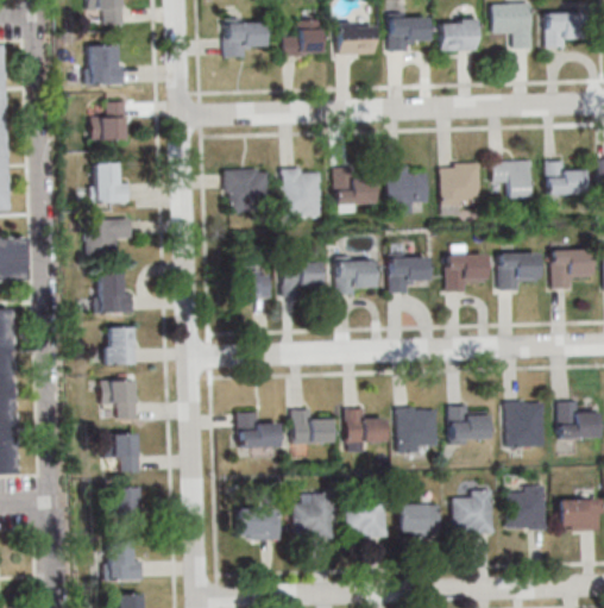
[(532,2),(491,4),(492,36),(510,35),(510,49),(533,48),(532,2)]
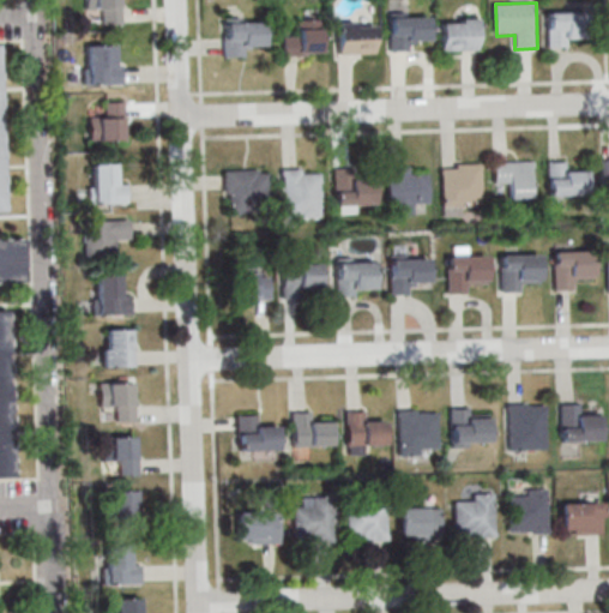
[(550,47),(579,47),(579,13),(550,13),(550,47)]
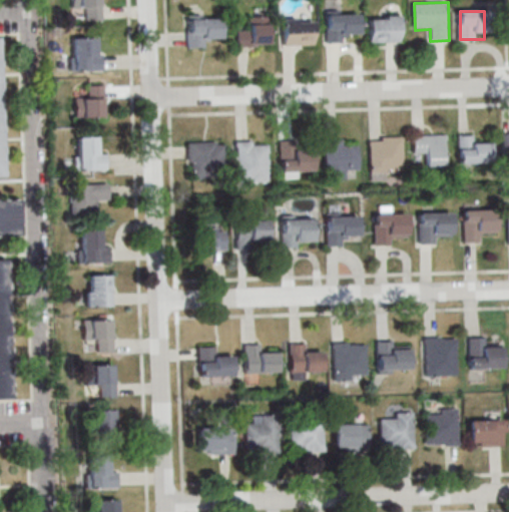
[(350,42),(350,33),(361,33),(361,12),(328,12),(328,42),(350,42)]
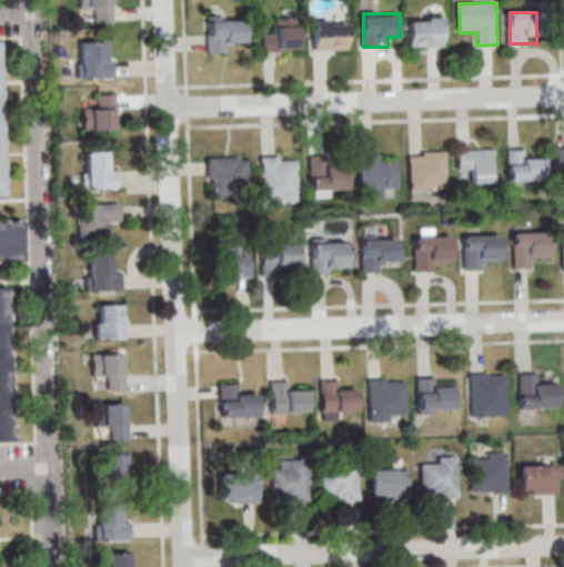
[(210,52),(234,52),(234,42),(247,42),(247,18),(210,18),(210,52)]
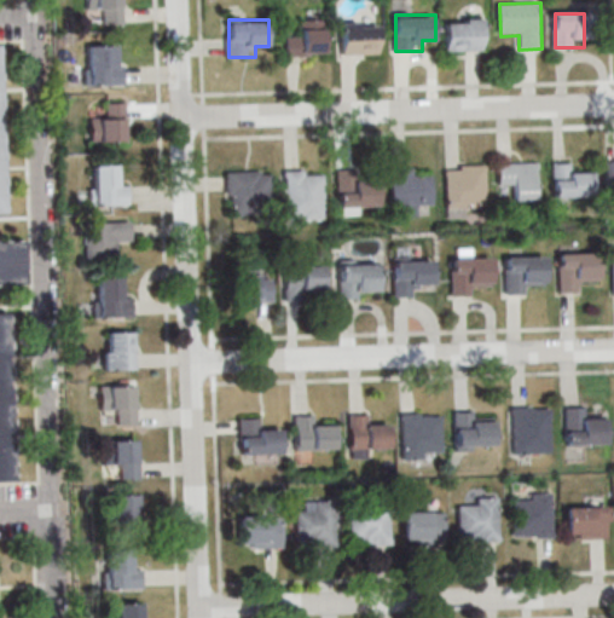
[(328,57),(328,21),(302,21),(302,34),(289,34),(289,57),(328,57)]
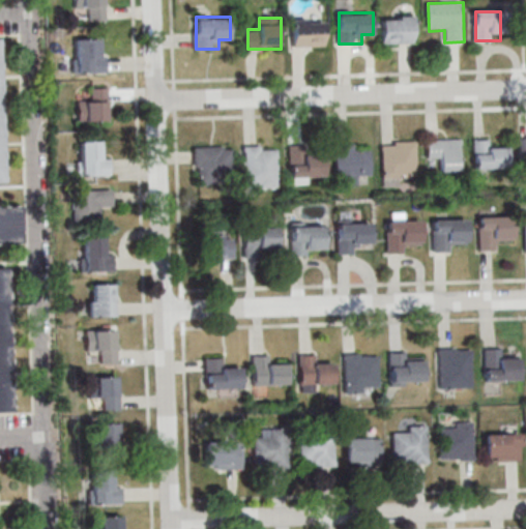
[(384,43),(409,43),(409,19),(384,19),(384,43)]
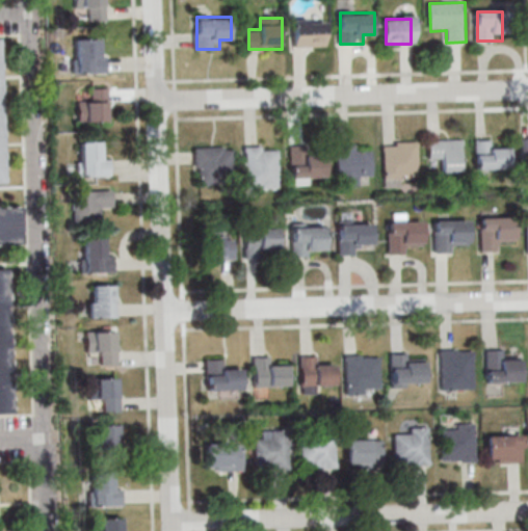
[(295,47),(327,47),(327,20),(295,20),(295,47)]
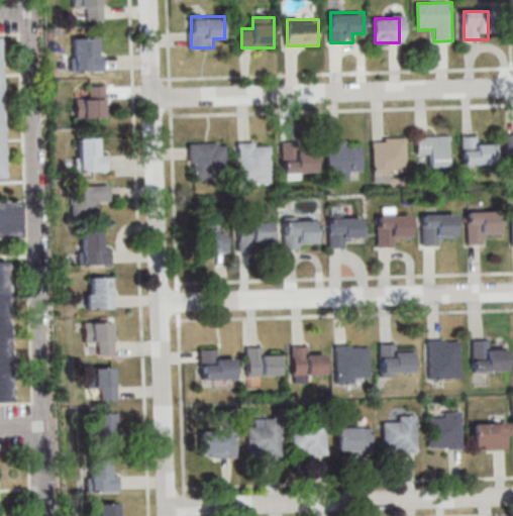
[(103,71),(103,38),(75,39),(76,71),(103,71)]
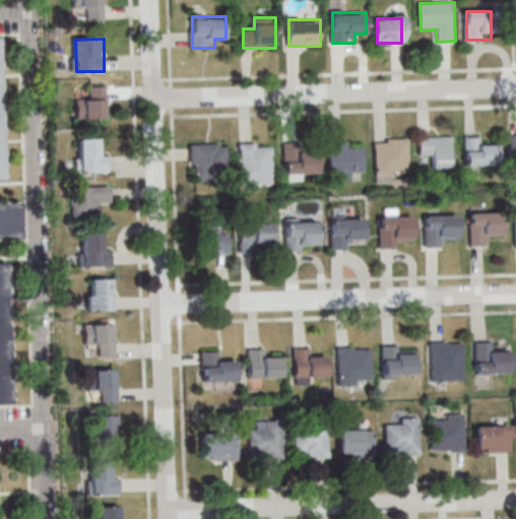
[(78,120),(107,120),(107,86),(90,86),(90,99),(78,99),(78,120)]
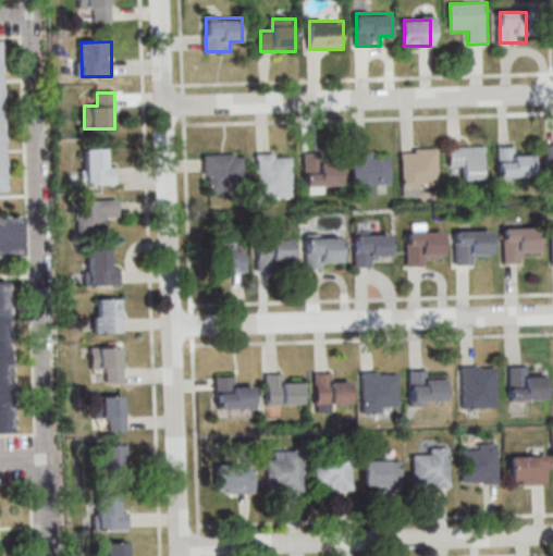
[(464,182),(487,182),(487,147),(452,147),(452,170),(464,170),(464,182)]
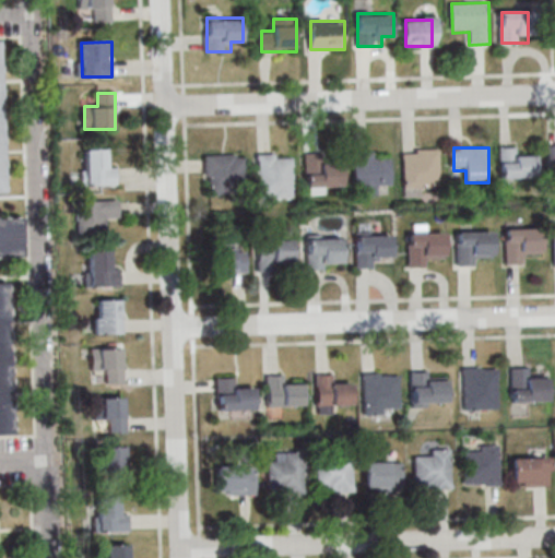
[(538,178),(538,157),(523,157),(523,147),(502,147),(502,178),(538,178)]
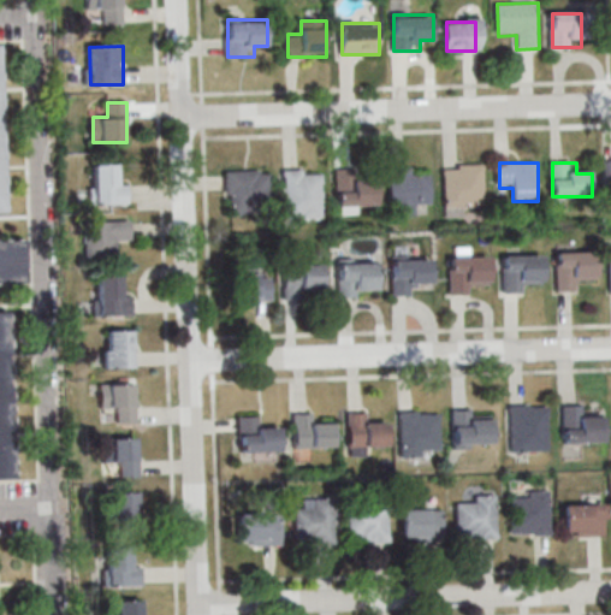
[(130,203),(130,179),(119,179),(119,165),(95,165),(95,203),(130,203)]
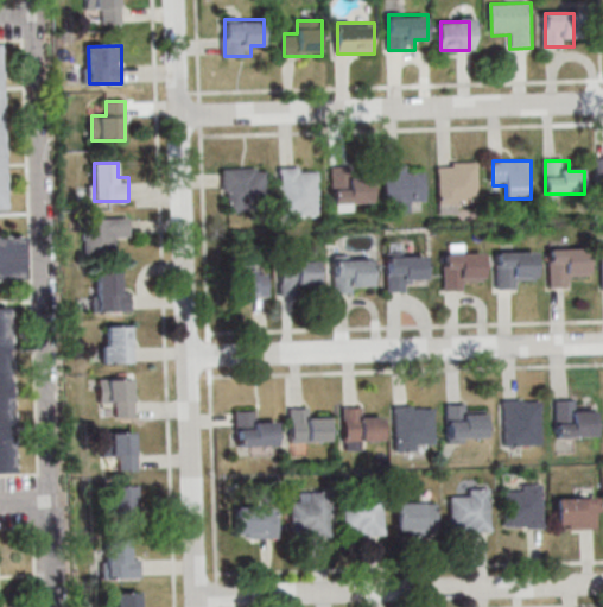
[(480,163),(440,163),(440,215),(463,215),(463,202),(480,202),(480,163)]
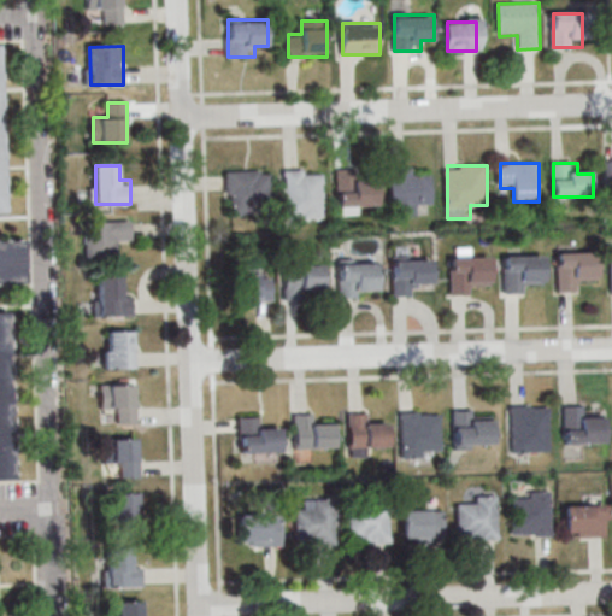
[(393,216),(421,216),(421,204),(434,204),(434,177),(417,177),(417,168),(393,168),(393,216)]
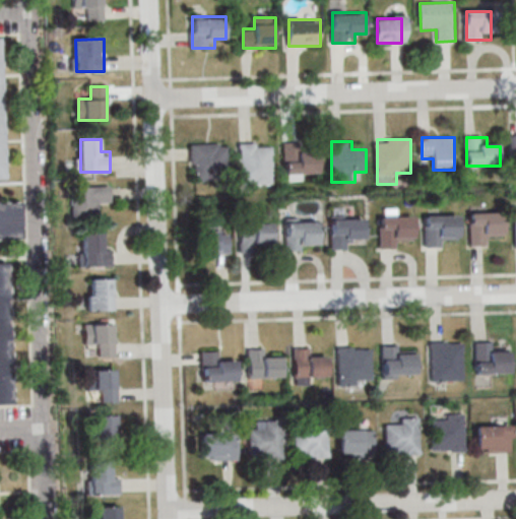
[(275,185),(275,143),(242,143),(242,185),(275,185)]
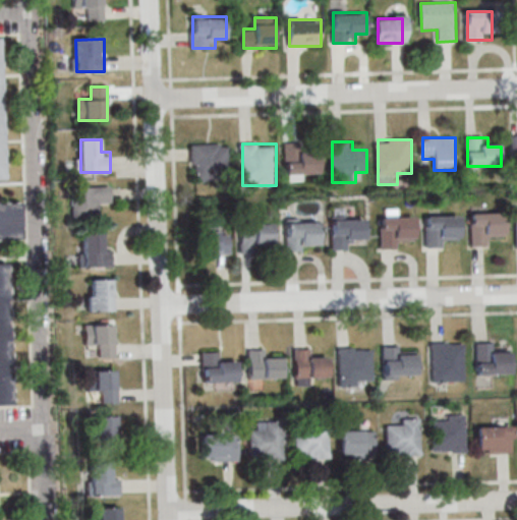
[(230,145),(192,145),(192,181),(230,181),(230,145)]
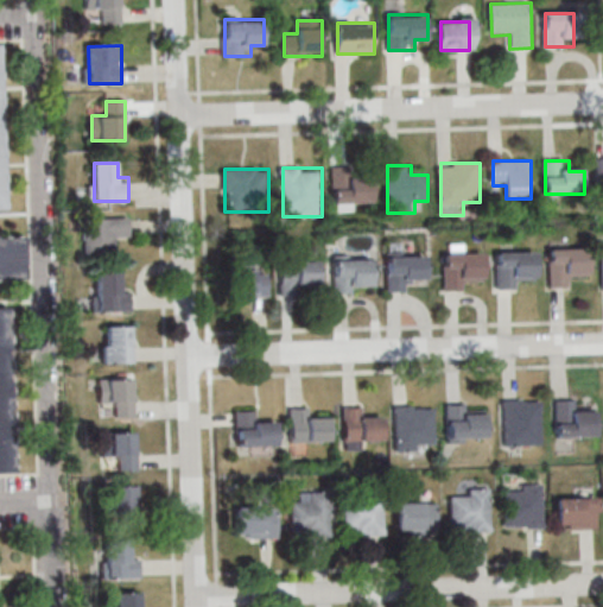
[(335,212),(360,212),(360,203),(374,203),(374,174),(335,174),(335,212)]
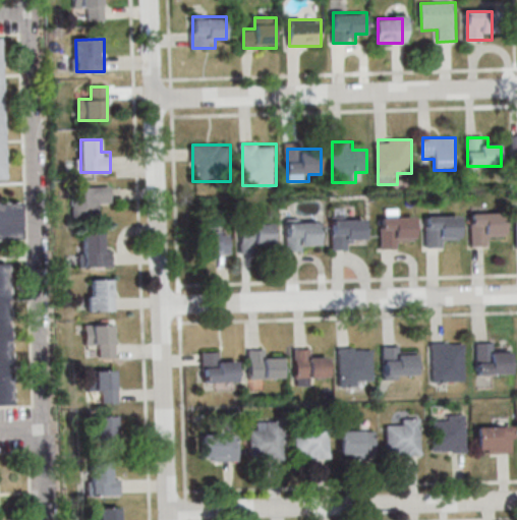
[(112,187),(74,188),(75,218),(101,218),(101,206),(112,205),(112,187)]
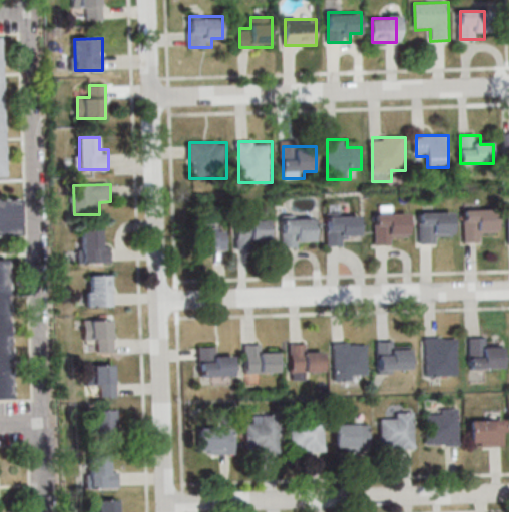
[(0,237),(21,237),(21,199),(0,198),(0,237)]
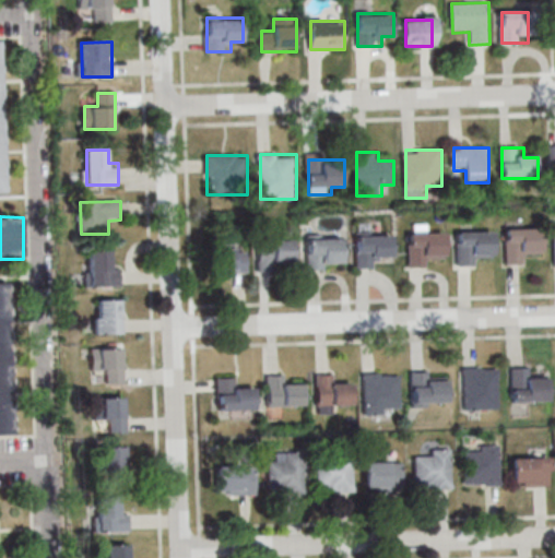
[(369,225),(357,225),(357,269),(380,269),(380,257),(392,257),(392,234),(369,234),(369,225)]
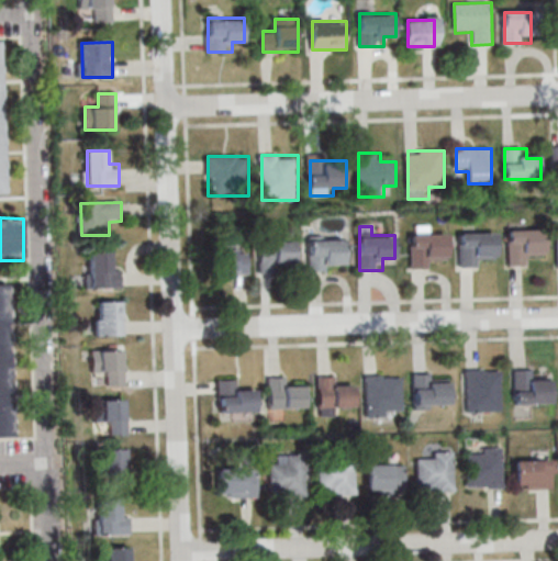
[(510,231),(510,266),(534,266),(534,254),(546,254),(546,231),(510,231)]
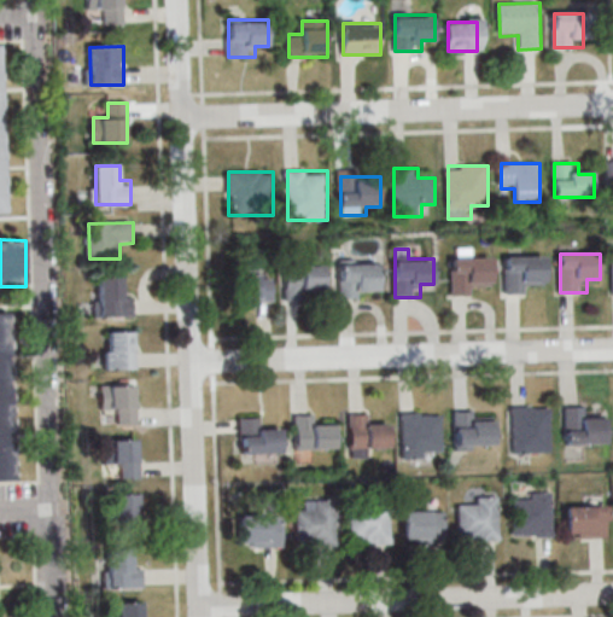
[(547,256),(507,256),(507,294),(533,294),(533,283),(547,283),(547,256)]
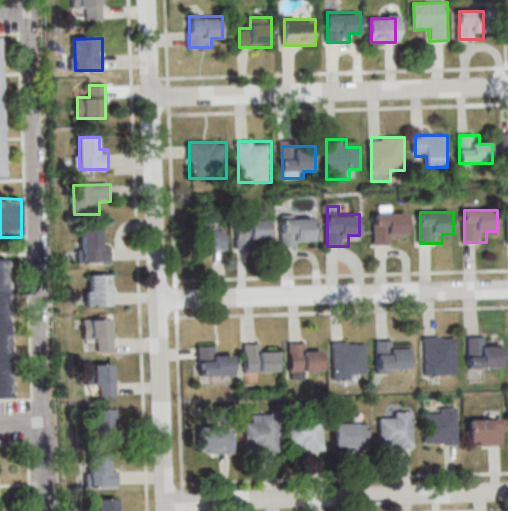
[(283,247),(314,247),(314,216),(283,216),(283,247)]
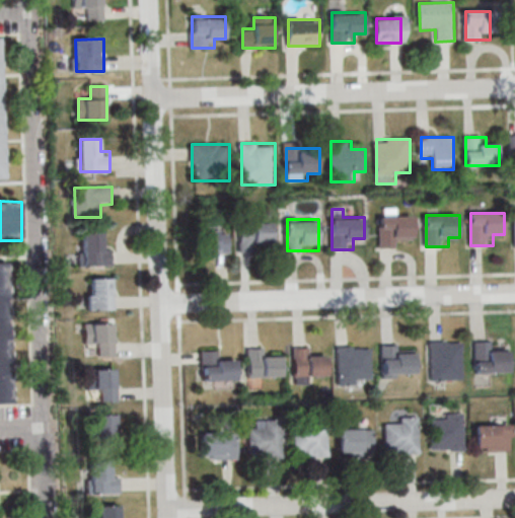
[(241,251),(274,251),(274,223),(241,223),(241,251)]
